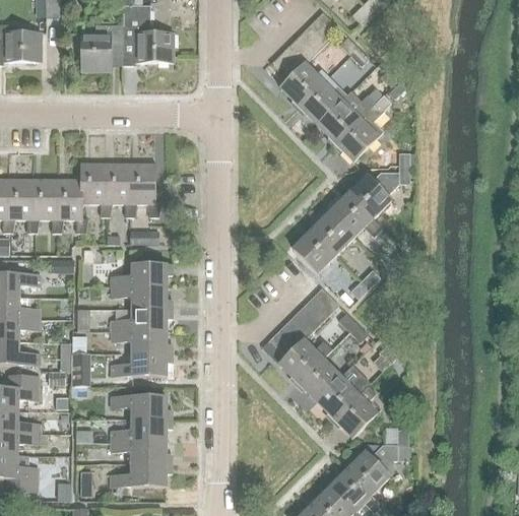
[(37,0),(37,15),(60,15),(60,0),(37,0)]
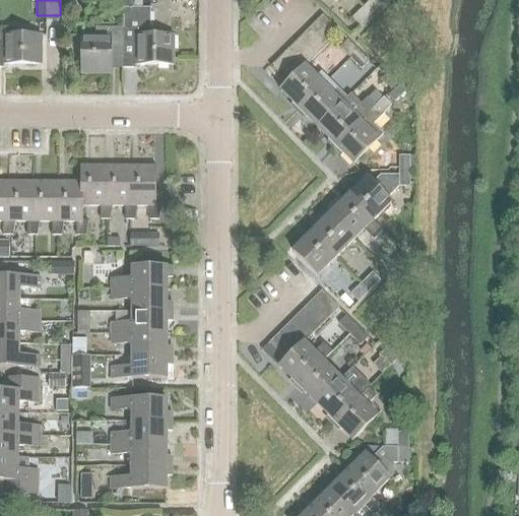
[(367,0),(363,5),(370,13),(382,2),(380,0),(367,0)]
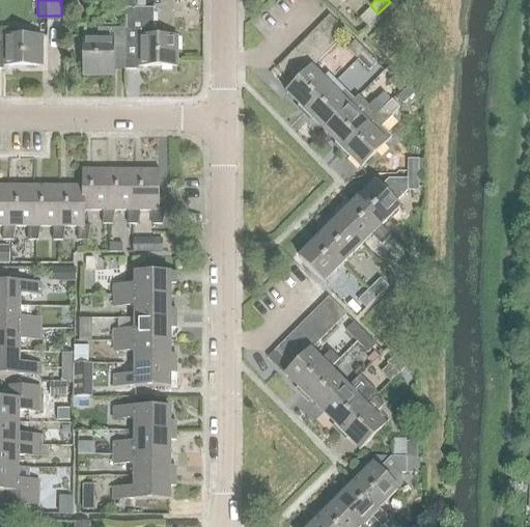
[(154,5),(124,4),(126,25),(126,66),(137,66),(137,62),(175,63),(176,34),(151,34),(152,6),(154,6),(154,5)]
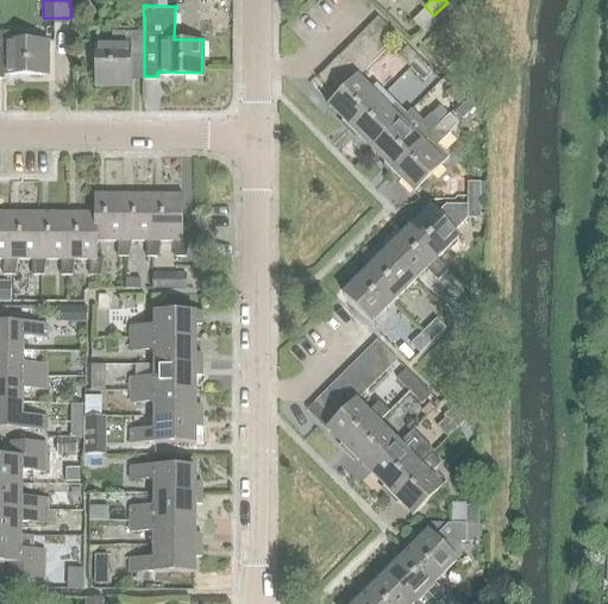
[(433,16),(425,6),(413,18),(422,27),(433,16)]
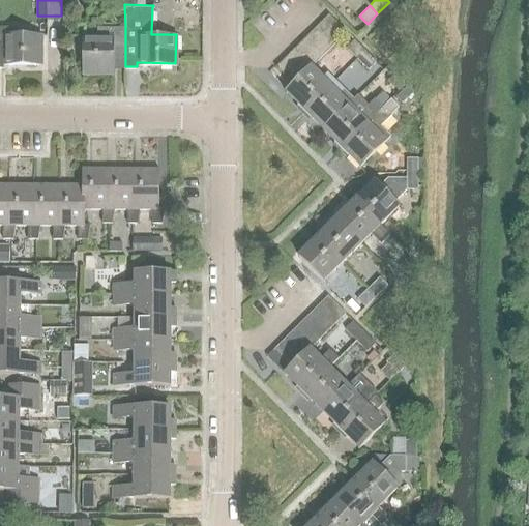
[(328,12),(321,20),(338,37),(346,30),(328,12)]
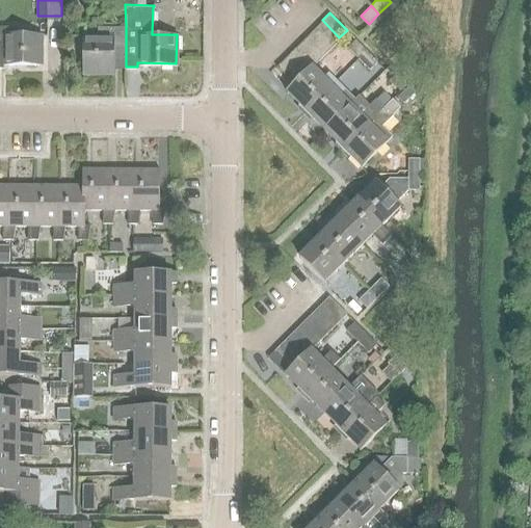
[(322,20),(314,28),(330,46),(339,37),(322,20)]
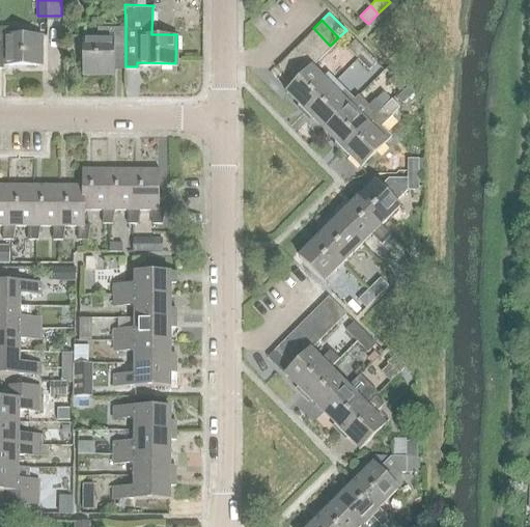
[(0,24),(0,65),(3,65),(3,62),(40,62),(42,33),(18,33),(19,25),(0,24)]
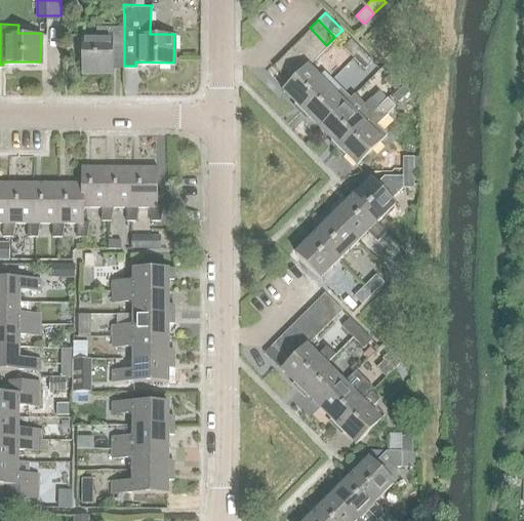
[(111,66),(124,66),(124,25),(95,25),(95,33),(83,33),(82,71),(111,72),(111,66)]
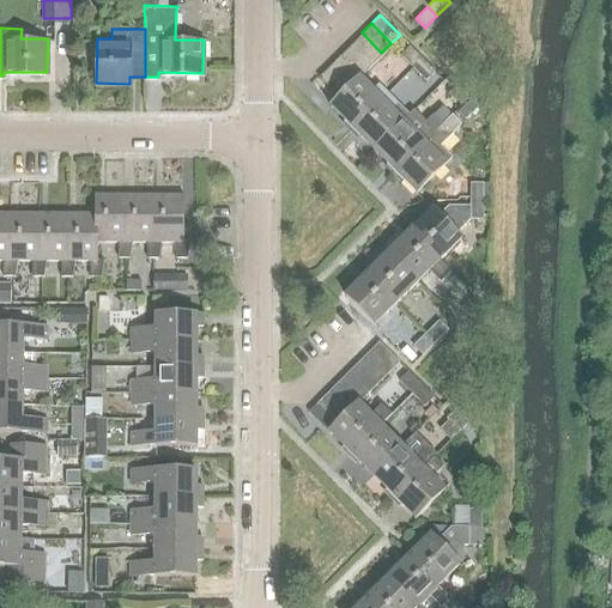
[(362,32),(351,43),(370,64),(381,53),(362,32)]
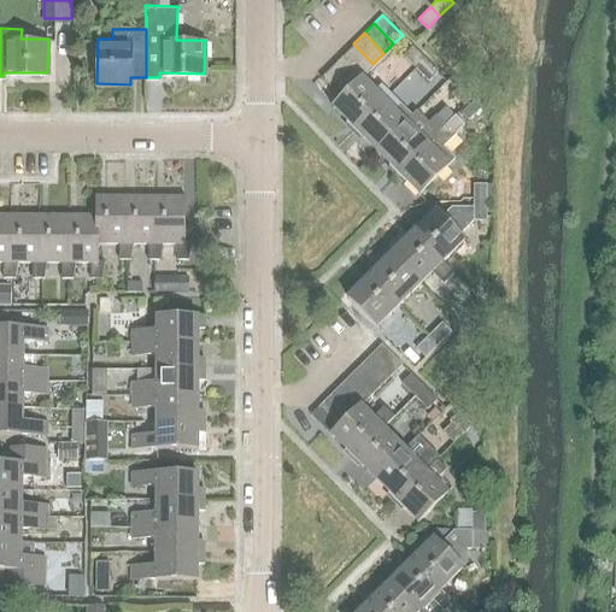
[(362,75),(363,74),(373,64),(353,43),(342,54),(362,75)]
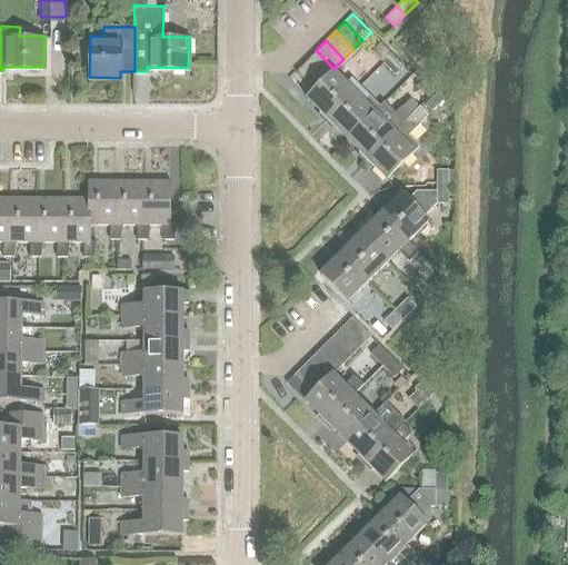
[(372,49),(384,60),(392,53),(380,40),(372,49)]
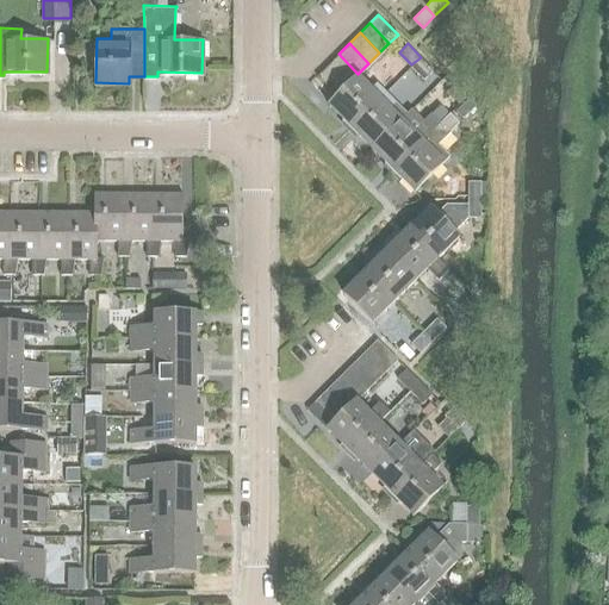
[(339,54),(328,64),(348,83),(358,74),(339,54)]
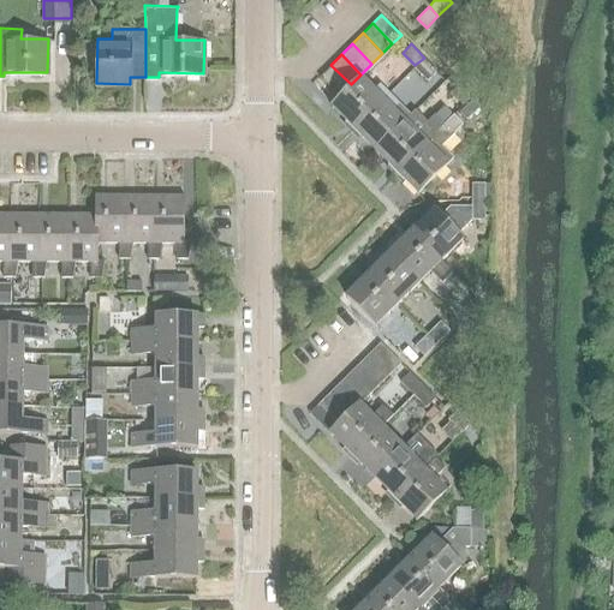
[(424,58),(415,65),(427,78),(436,70),(424,58)]
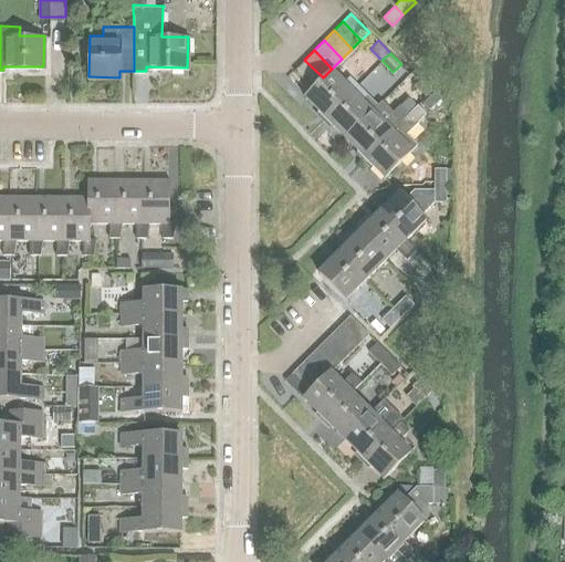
[(314,87),(323,77),(304,60),(295,69),(314,87)]
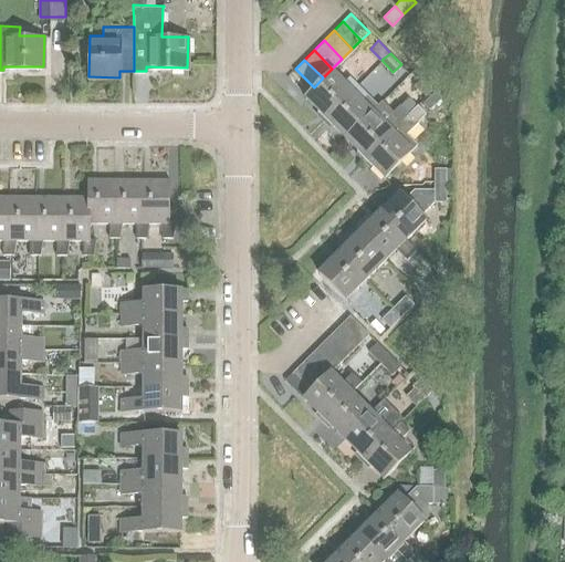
[(326,116),(358,84),(348,74),(344,79),(333,68),(332,69),(323,77),(314,87),(305,95),(326,116)]
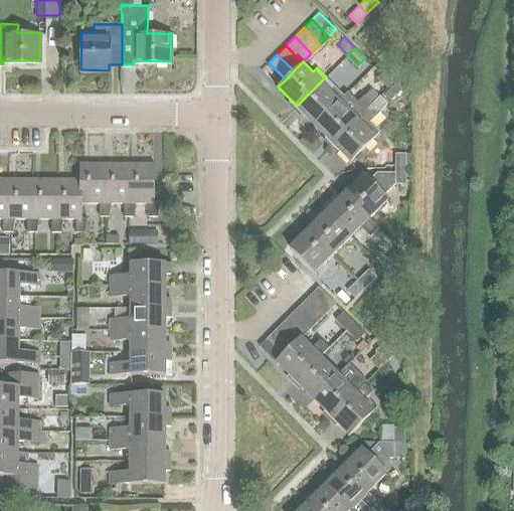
[(384,68),(377,76),(388,87),(395,78),(384,68)]
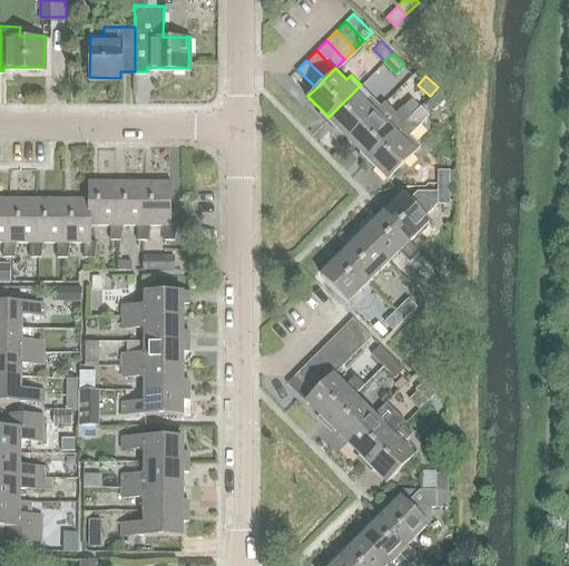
[(361,85),(329,117),(349,137),(375,109),(364,98),(370,93),(361,85)]
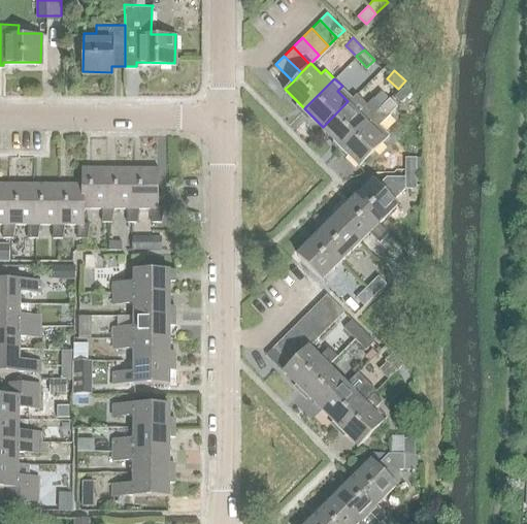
[(407,83),(395,95),(401,101),(414,90),(407,83)]
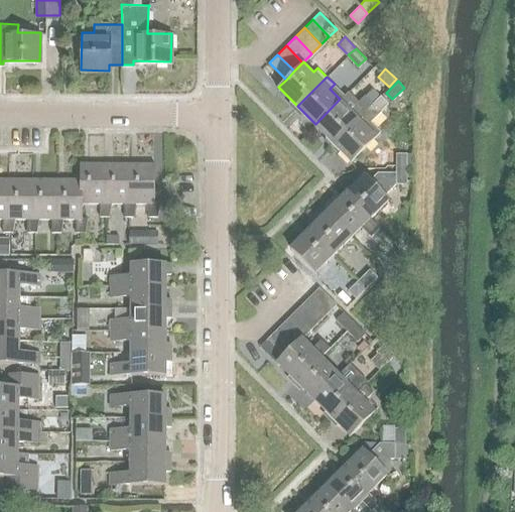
[(349,91),(340,99),(315,124),(334,141),(374,102),(382,94),(374,87),(360,102),(349,91)]
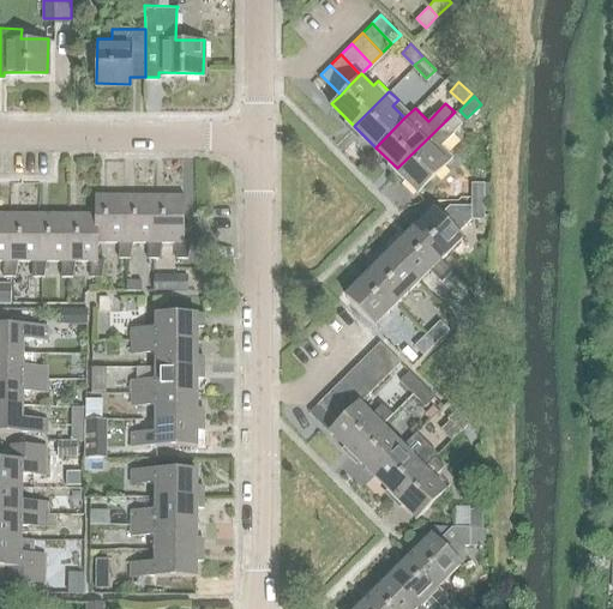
[(445,121),(397,168),(419,190),(455,154),(443,142),(456,130),(455,128),(462,120),(455,112),(445,121)]
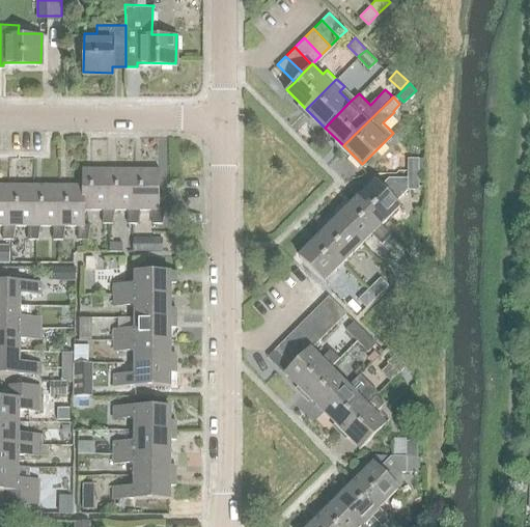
[(355,197),(381,223),(399,204),(396,200),(409,188),(420,188),(420,157),(409,156),(408,176),(389,176),(381,185),(373,178),(355,197)]
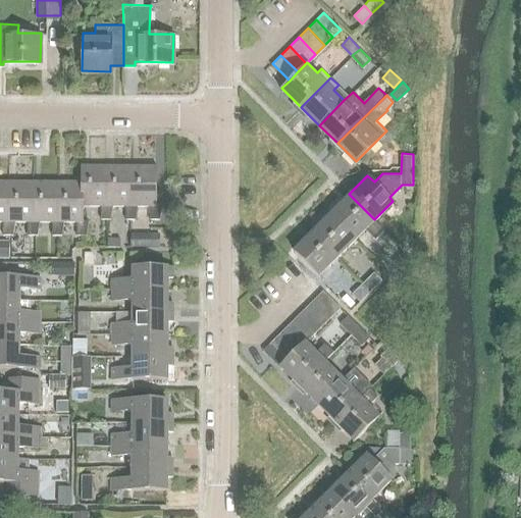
[(111,204),(105,203),(105,162),(80,161),(80,176),(81,204),(82,203),(100,203),(100,217),(108,217),(111,204)]
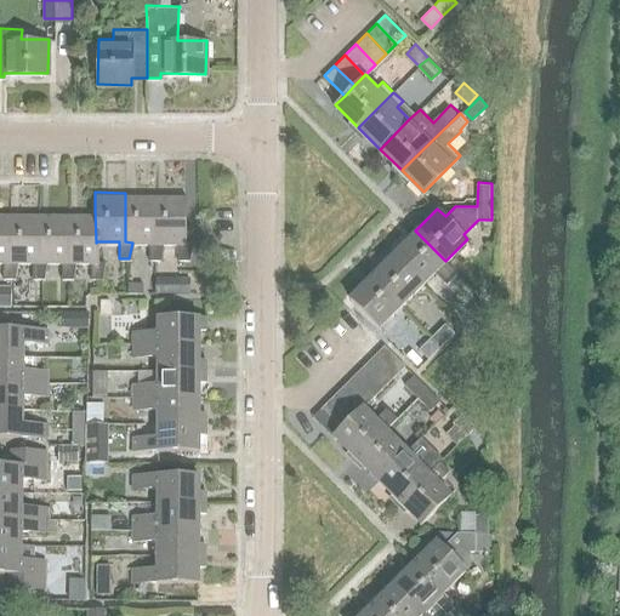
[(163,241),(154,241),(155,193),(125,193),(125,241),(132,243),(148,243),(148,258),(158,258),(163,241)]
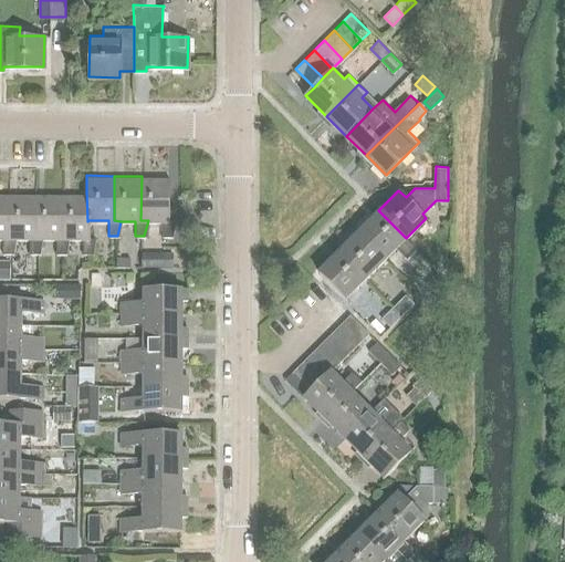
[(142,176),(140,220),(148,220),(161,220),(161,236),(170,236),(175,220),(168,220),(168,176),(142,176)]
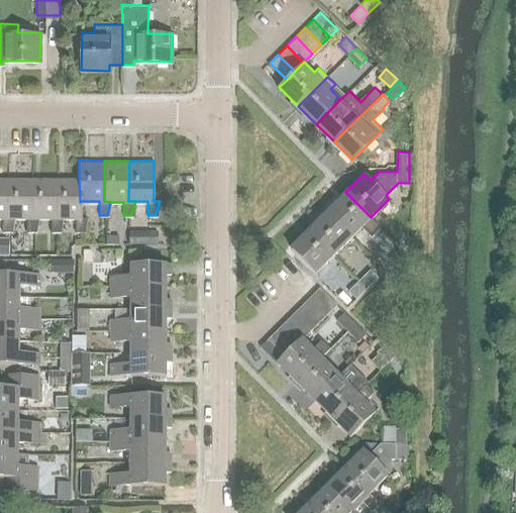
[(13,217),(7,217),(7,175),(0,175),(0,217),(2,217),(2,230),(10,230),(13,217)]
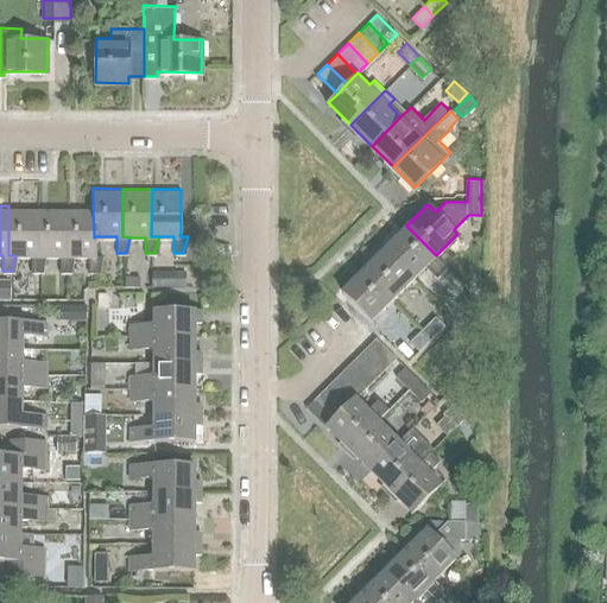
[(45,255),(38,255),(39,205),(8,205),(8,255),(16,255),(32,255),(32,271),(40,271),(45,255)]
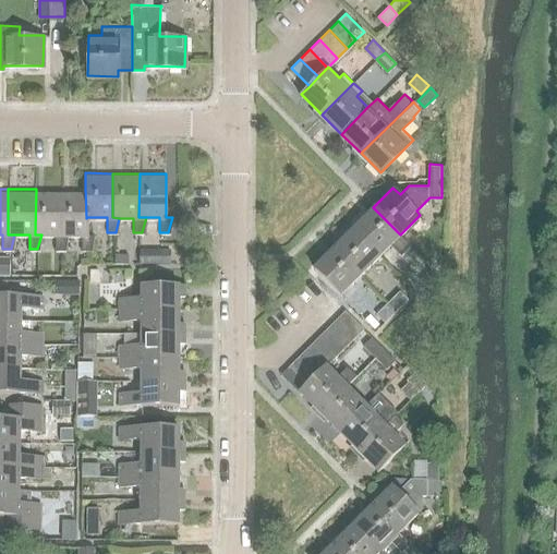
[(68,235),(61,235),(61,189),(36,189),(35,235),(41,235),(56,235),(56,250),(63,250),(68,235)]
